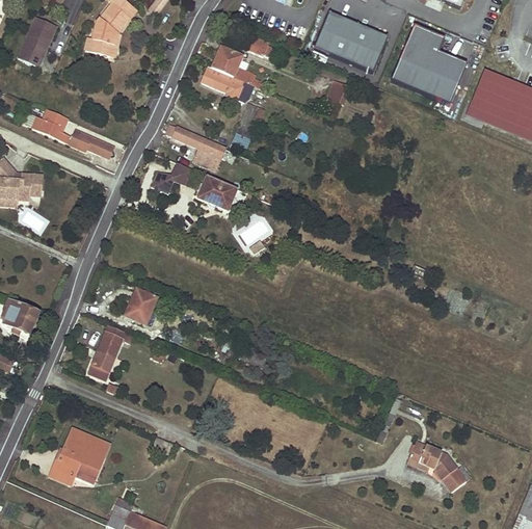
[(114,44),(117,31),(130,17),(128,15),(134,6),(126,0),(109,0),(112,2),(97,22),(92,37),(90,45),(98,47),(97,52),(109,55),(112,43),(114,44)]
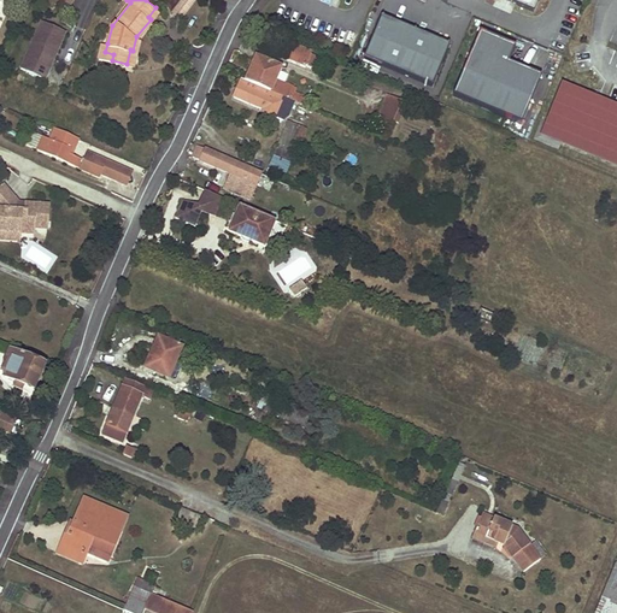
[(180,16),(193,0),(180,0),(172,10),(180,16)]
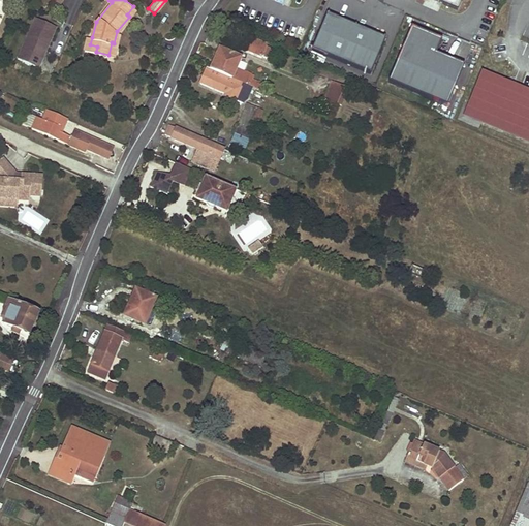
[(127,14),(129,17),(135,8),(133,6),(127,14)]
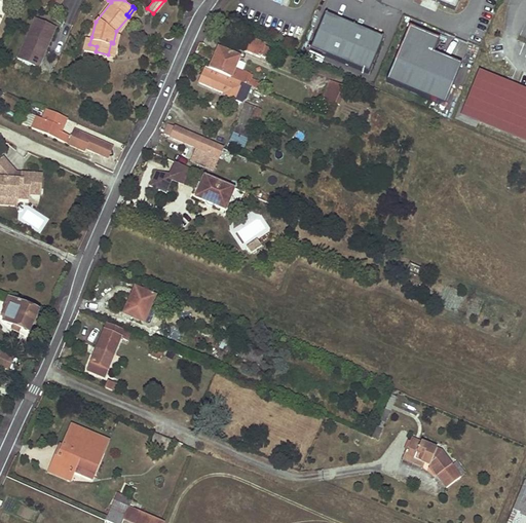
[(383,36),(326,12),(310,47),(369,71),(383,36)]
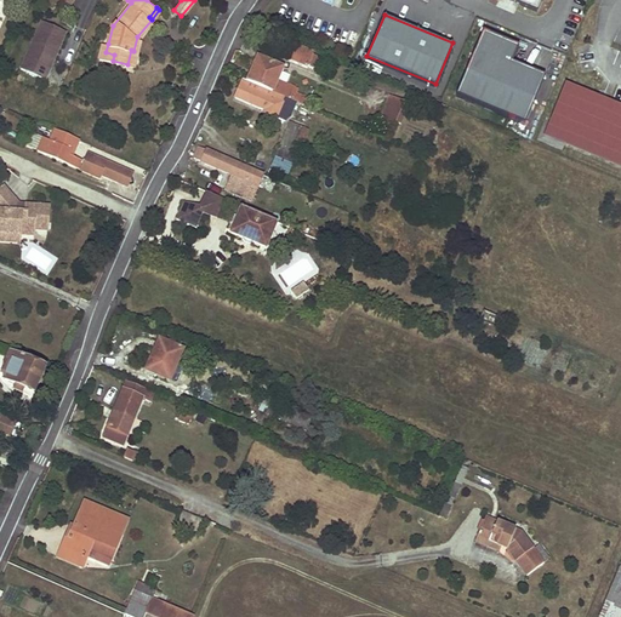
[(62,27),(41,18),(26,55),(33,58),(28,68),(45,75),(50,64),(46,63),(62,27)]
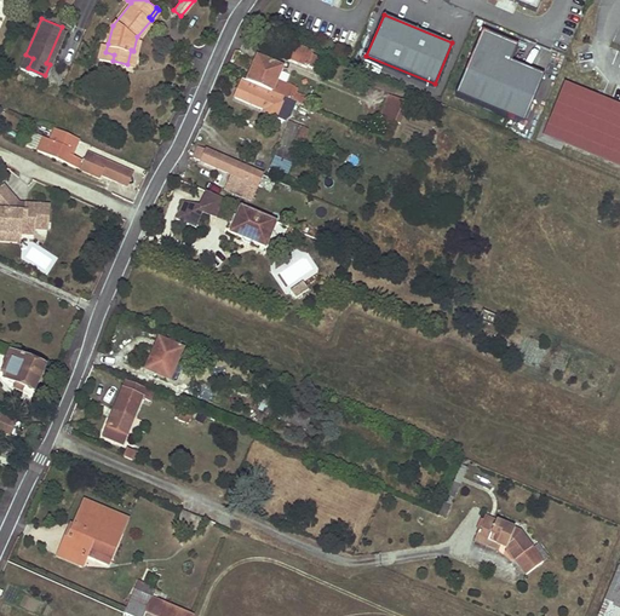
[(67,28),(62,27),(46,63),(50,64),(67,28)]
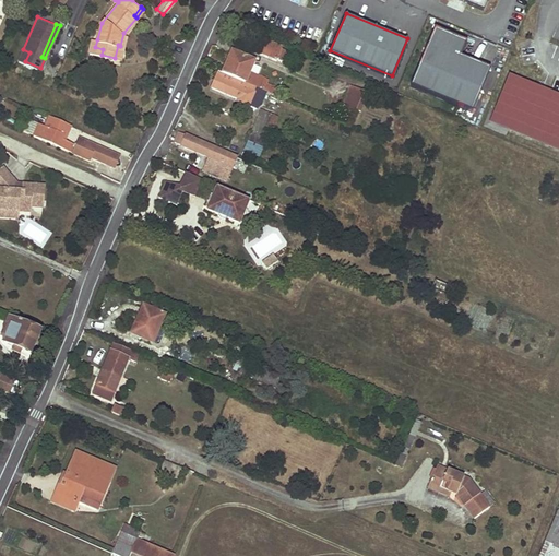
[(466,40),(435,26),(411,83),(472,109),(489,66),(461,55),(466,40)]
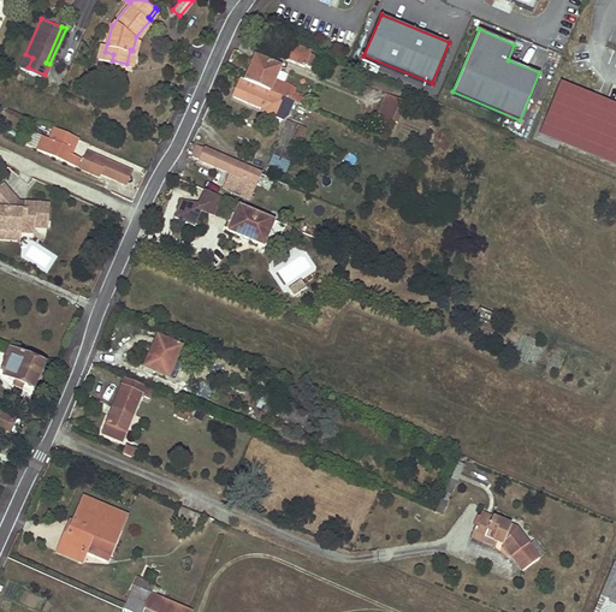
[(130,49),(126,64),(132,65),(138,37),(136,36),(132,51),(130,49)]
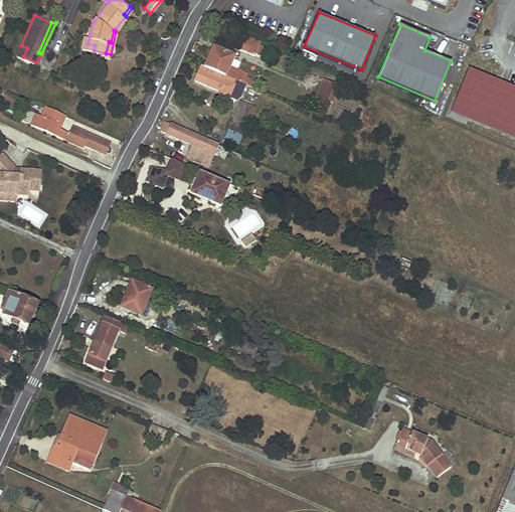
[(236,31),(231,43),(254,53),(254,52),(260,54),(264,44),(259,42),(260,41),(236,31)]
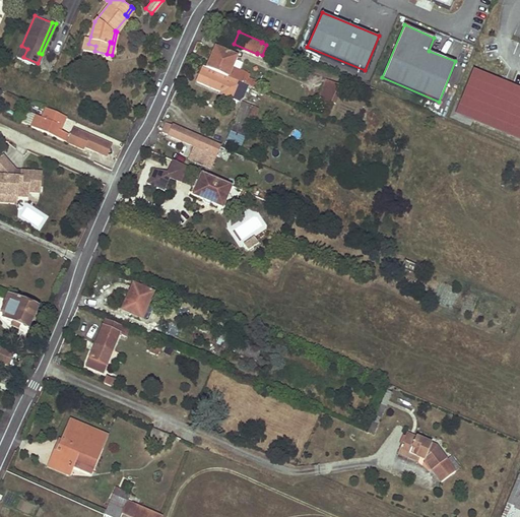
[(83,48),(94,51),(95,46),(88,44),(90,37),(86,36),(83,48)]
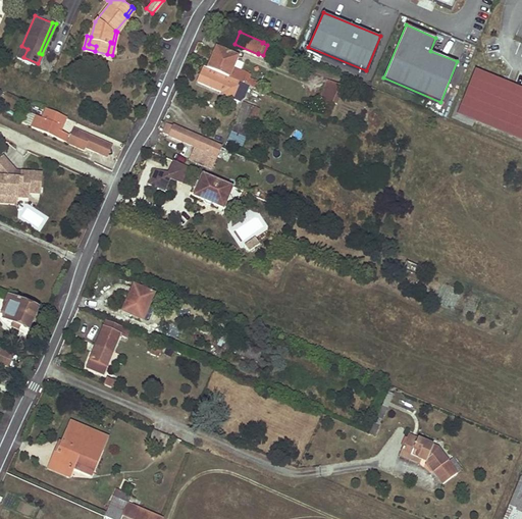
[(28,49),(21,46),(17,55),(23,57),(28,49)]
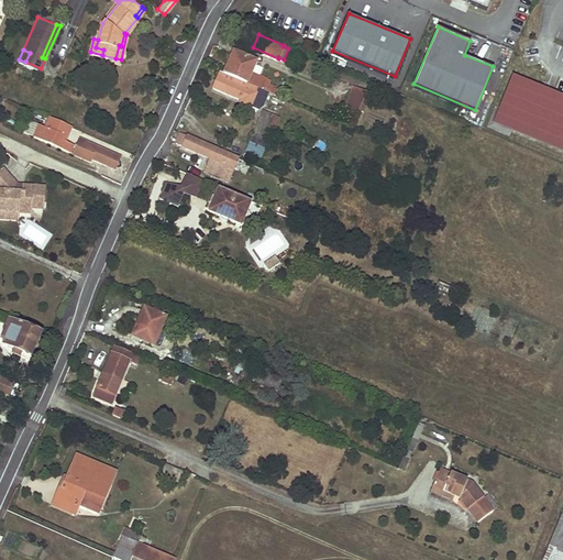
[(232,62),(228,73),(268,90),(272,91),(274,87),(275,85),(268,83),(271,78),(251,70),(255,59),(233,50),(229,61),(232,62)]
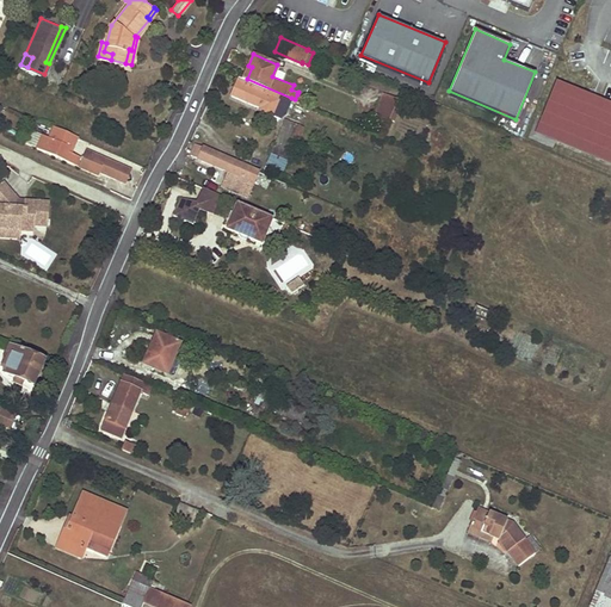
[(244,78),(239,75),(232,92),(260,105),(259,107),(275,115),(277,111),(279,112),(281,107),(275,105),(277,99),(288,104),(291,98),(247,79),(244,78)]
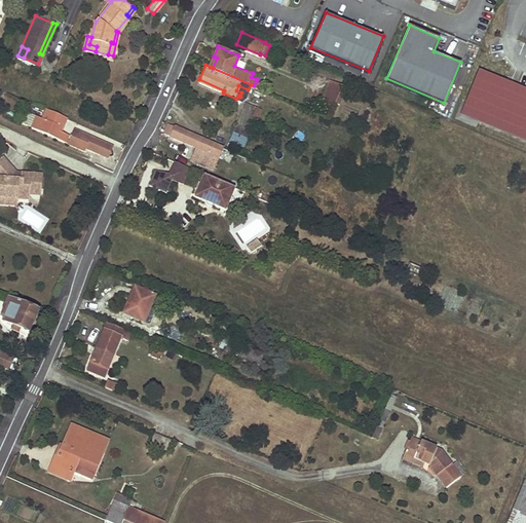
[(525,89),(481,72),(464,112),(525,138),(525,89)]
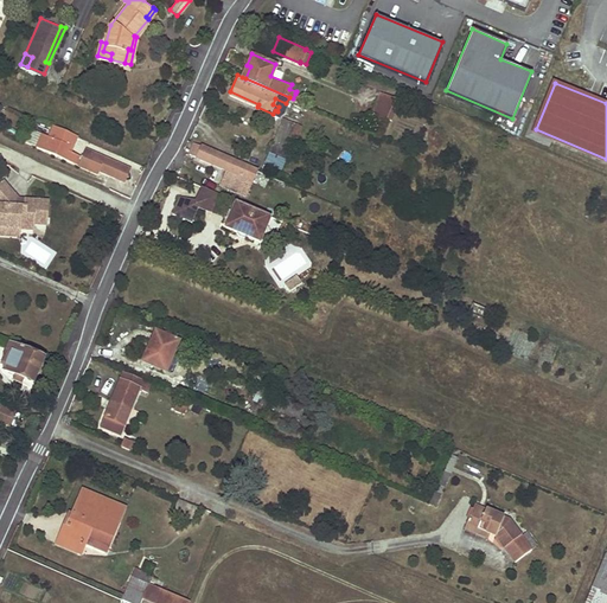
[(381,90),(372,111),(387,117),(387,116),(391,117),(398,98),(395,97),(395,96),(381,90)]
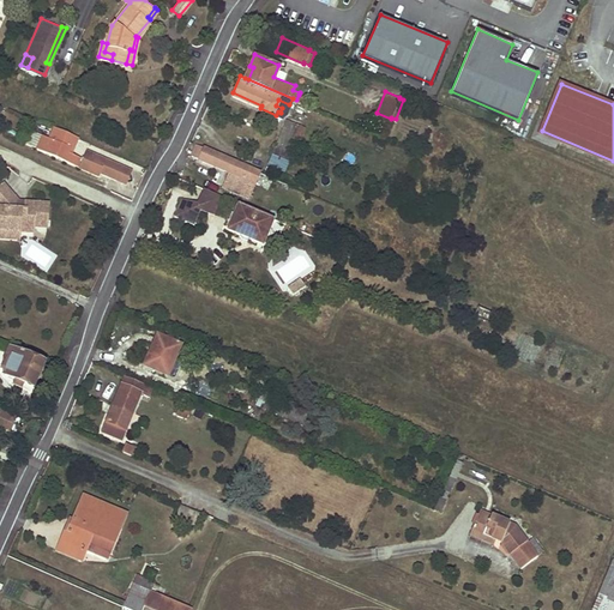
[(321,113),(311,108),(305,120),(315,125),(321,113)]
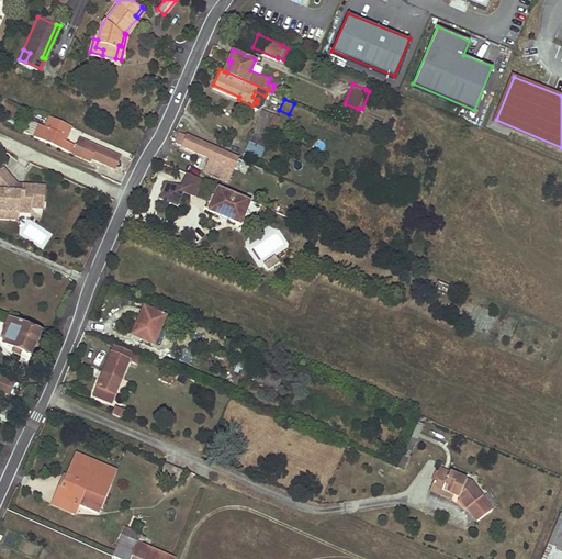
[(261,108),(248,140),(263,146),(270,131),(267,130),(273,112),(261,108)]
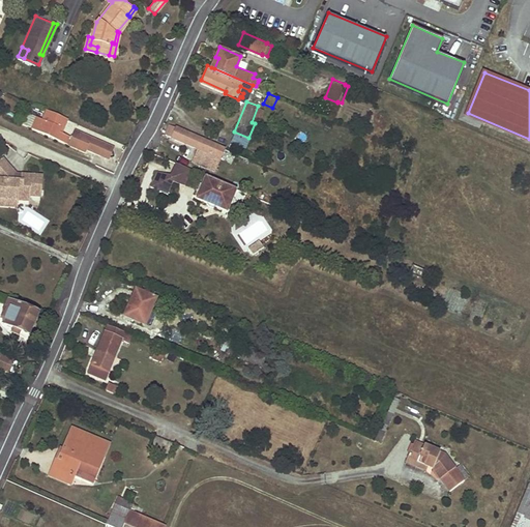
[(34,104),(31,111),(40,114),(43,107),(34,104)]
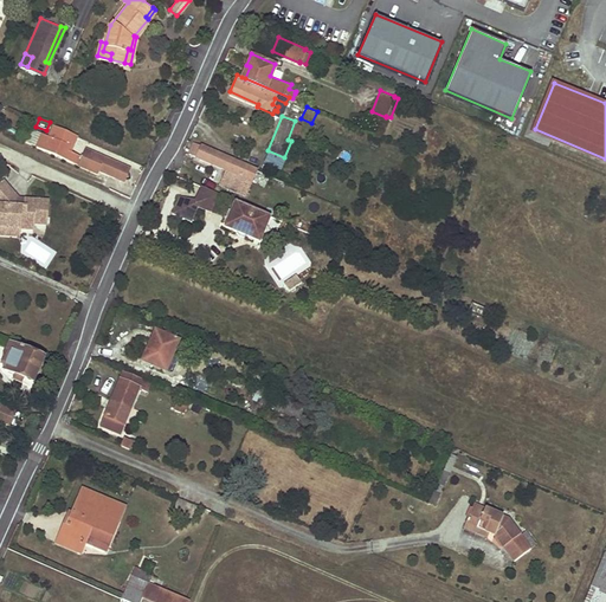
[(36,144),(78,163),(82,155),(70,149),(68,148),(69,144),(72,146),(77,134),(53,123),(49,134),(42,131),(37,144),(36,144)]
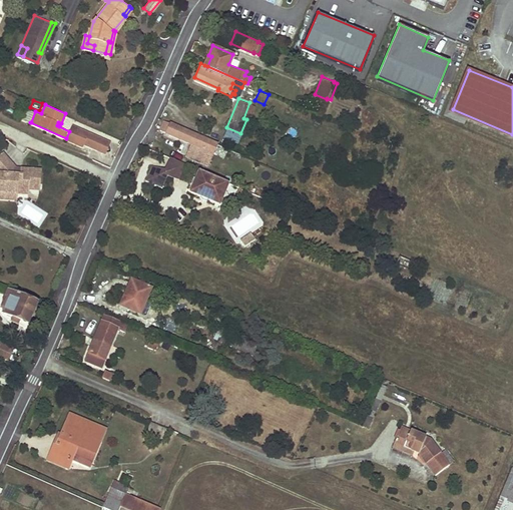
[(35,111),(26,107),(21,118),(31,122),(35,111)]
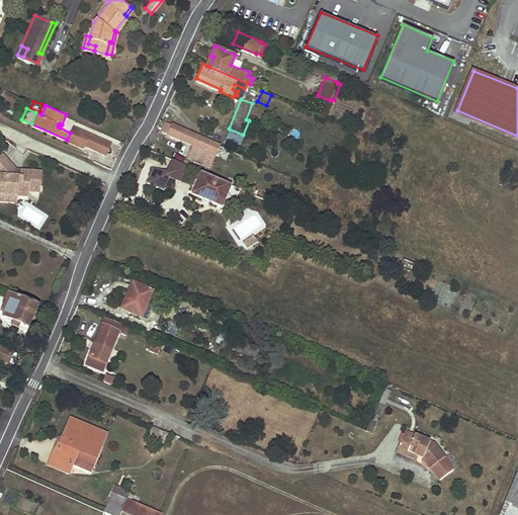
[(161,130),(214,153),(219,144),(165,120),(161,130)]
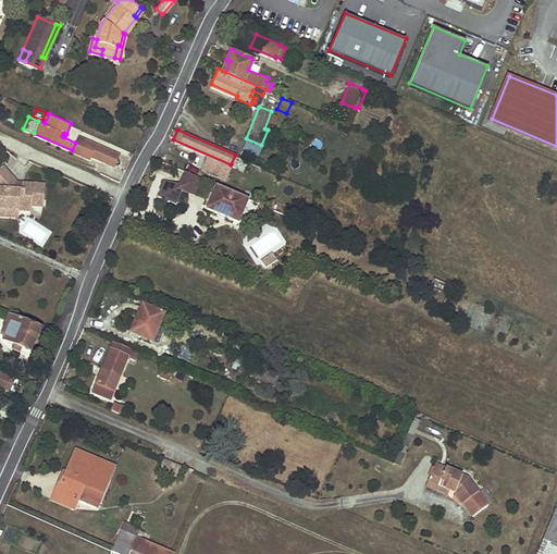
[(42,204),(44,182),(23,181),(23,186),(16,186),(16,181),(3,164),(0,167),(0,206),(17,208),(31,208),(31,202),(42,204)]
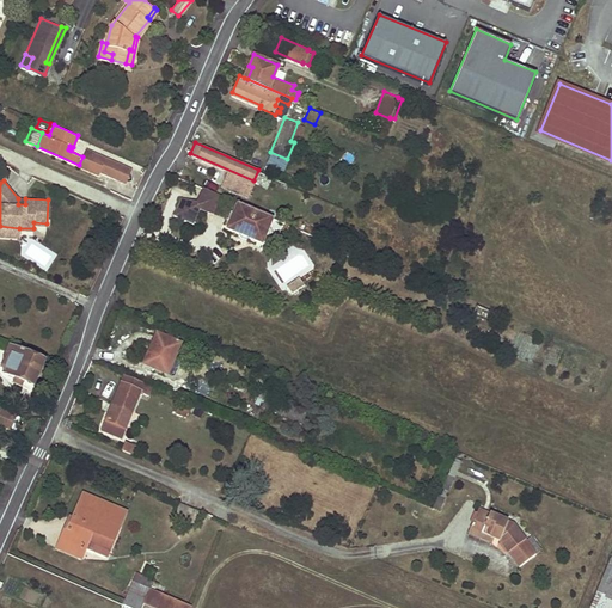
[(218,203),(221,194),(202,185),(199,195),(218,203)]
